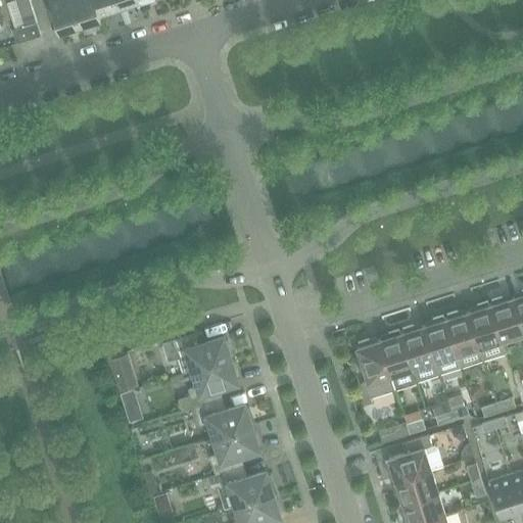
[(21,25),(22,26),(37,21),(30,0),(16,0),(25,24),(21,25)]
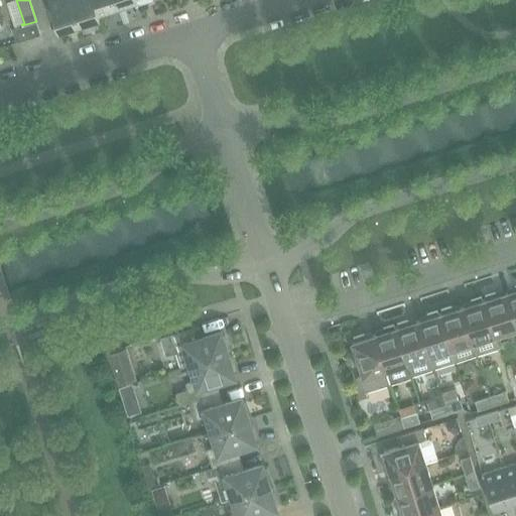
[(79,22),(72,0),(48,0),(58,29),(79,22)]
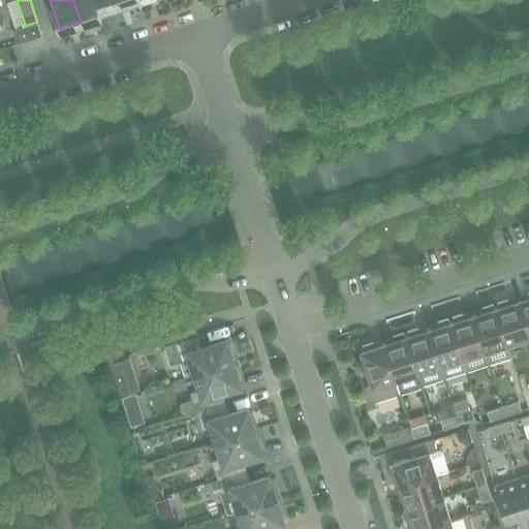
[(95,0),(73,0),(81,23),(102,17),(100,12),(99,13),(95,0)]
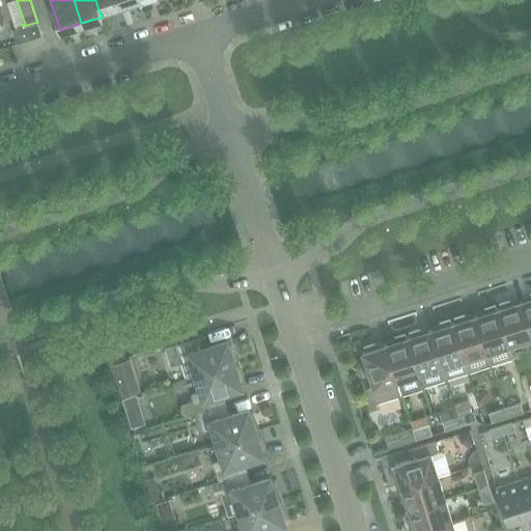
[(117,0),(95,0),(100,14),(101,12),(120,7),(117,0)]
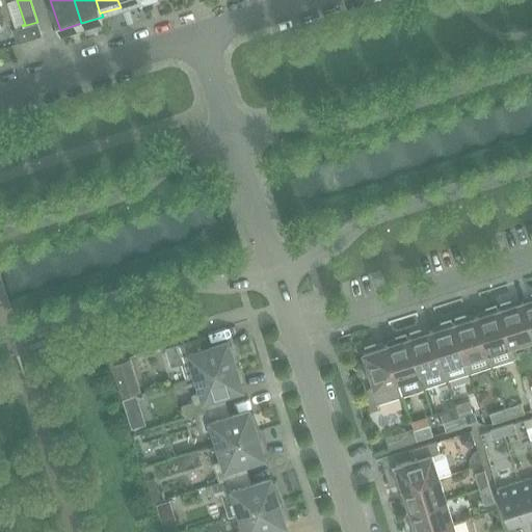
[(37,22),(23,26),(12,29),(17,43),(42,34),(37,22)]
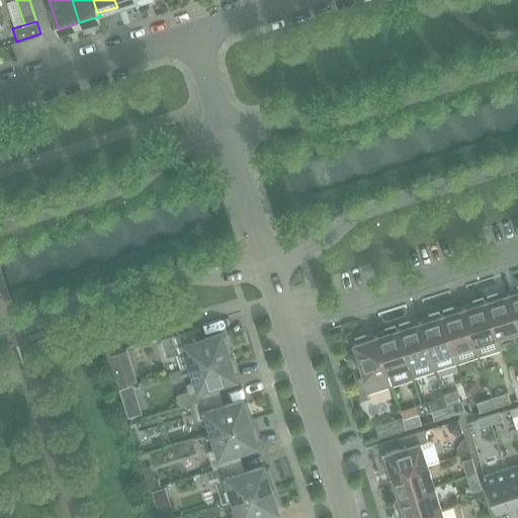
[(517,326),(517,286),(516,287),(517,291),(508,294),(517,326)]
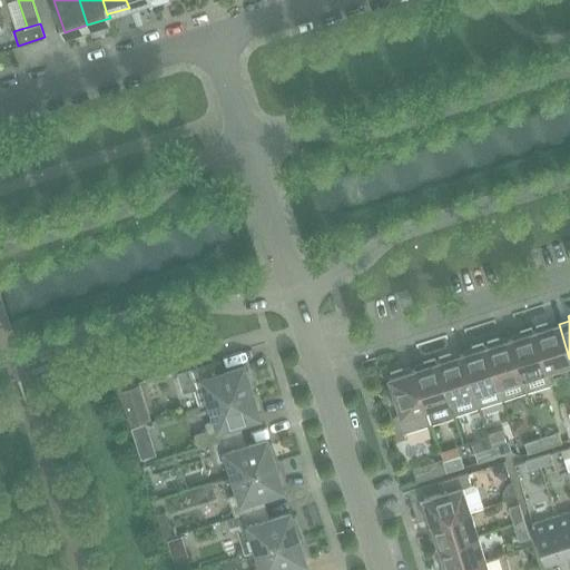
[(547,371),(569,362),(569,359),(559,324),(548,327),(547,323),(536,326),(537,331),(534,332),(547,371)]
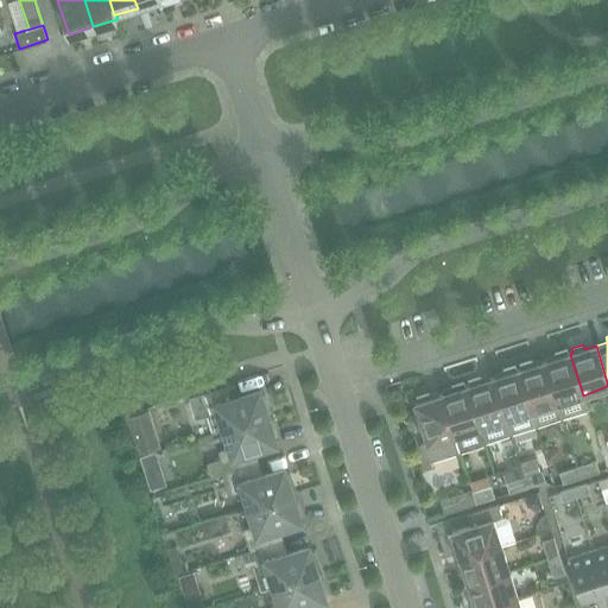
[(556,359),(544,362),(562,417),(588,409),(583,396),(570,354),(568,354),(567,349),(555,354),(556,359)]
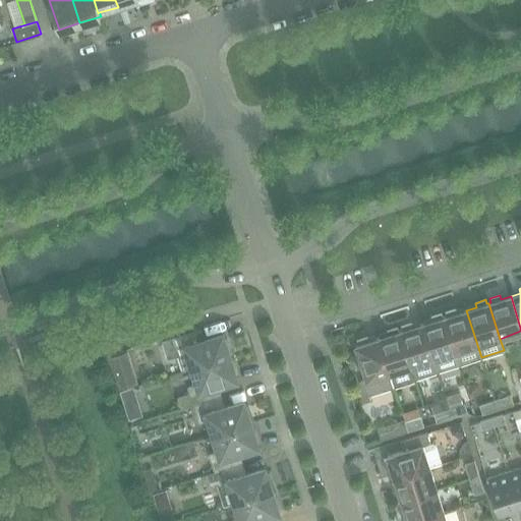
[(446,316),(445,316),(459,364),(481,357),(466,310),(457,313),(456,309),(445,312),(446,316)]
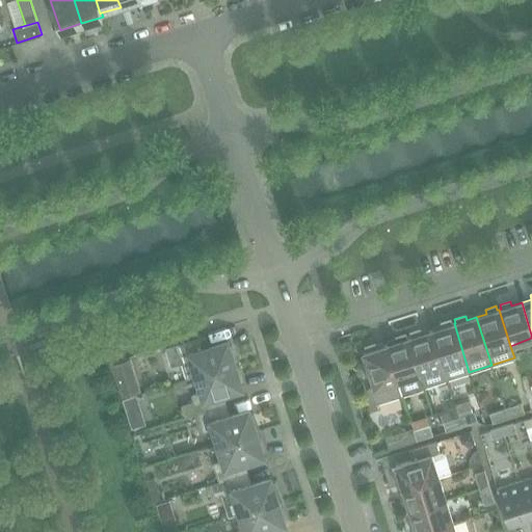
[(441,327),(431,330),(443,367),(447,379),(469,372),(454,323),(452,324),(451,320),(440,323),(441,327)]
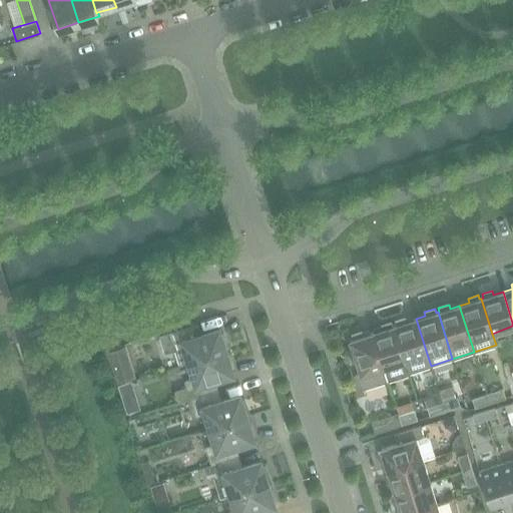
[(396,326),(394,326),(405,361),(409,374),(431,366),(427,354),(416,319),(406,322),(405,318),(395,322),(396,326)]
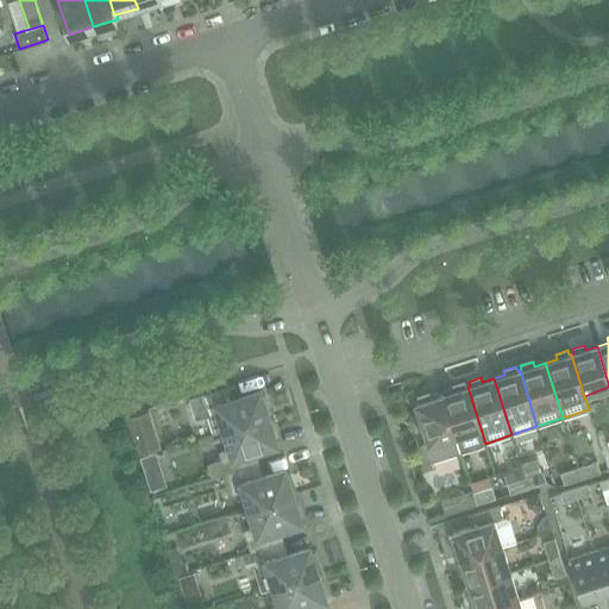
[(485,444),(481,428),(468,387),(466,388),(464,383),(452,387),(453,391),(441,395),(459,451),(485,444)]
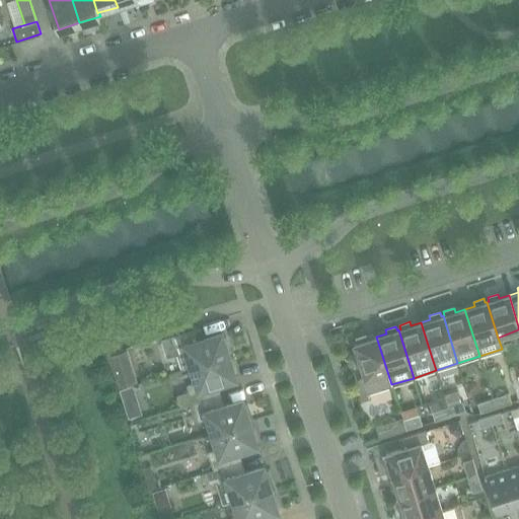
[(199,340),(196,328),(161,340),(166,358),(176,355),(181,370),(192,367),(231,354),(225,339),(224,340),(221,332),(199,340)]
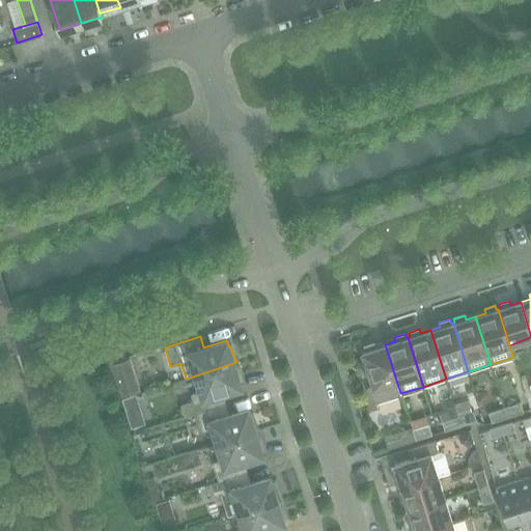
[(378,400),(400,393),(385,344),(375,347),(374,343),(363,347),(364,352),(362,352),(373,387),(368,389),(371,397),(378,400)]
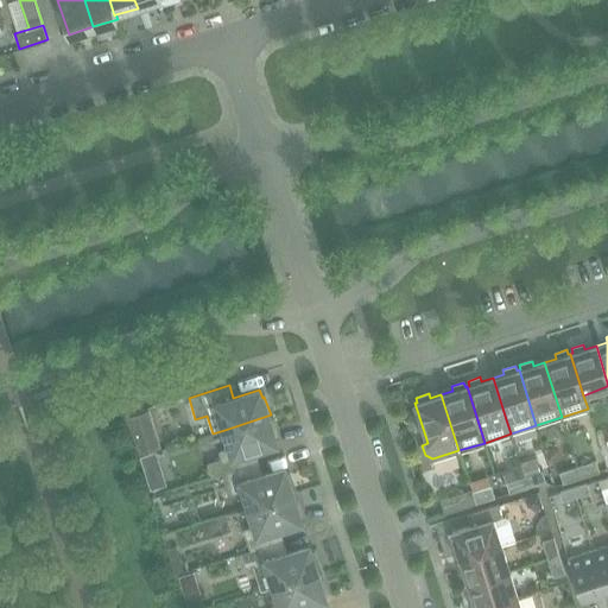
[(276,434),(271,415),(225,430),(229,447),(219,450),(221,458),(207,462),(211,476),(225,473),(254,463),(249,450),(277,442),(273,435),(276,434)]
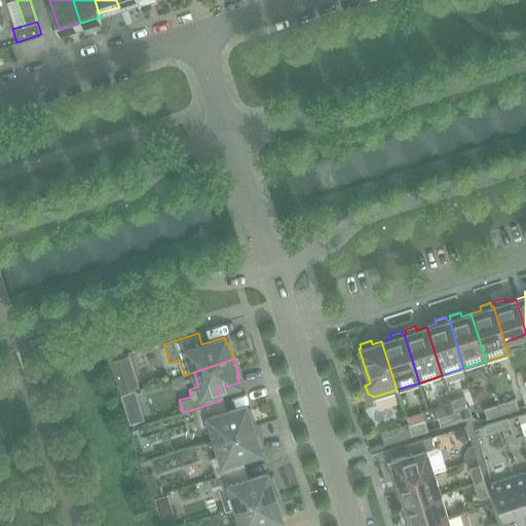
[(120,392),(134,388),(129,374),(116,378),(120,392)]
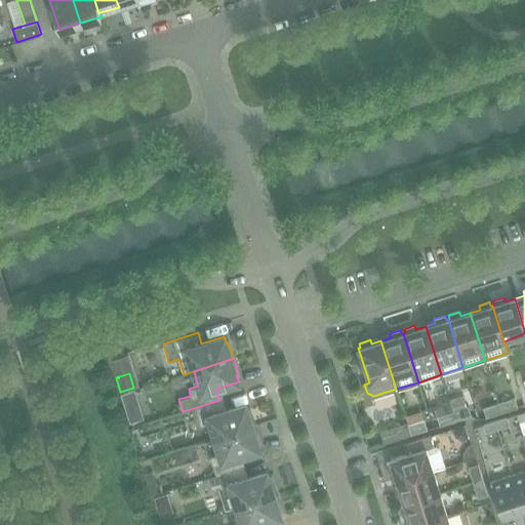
[(518,408),(515,398),(498,403),(501,413),(518,408)]
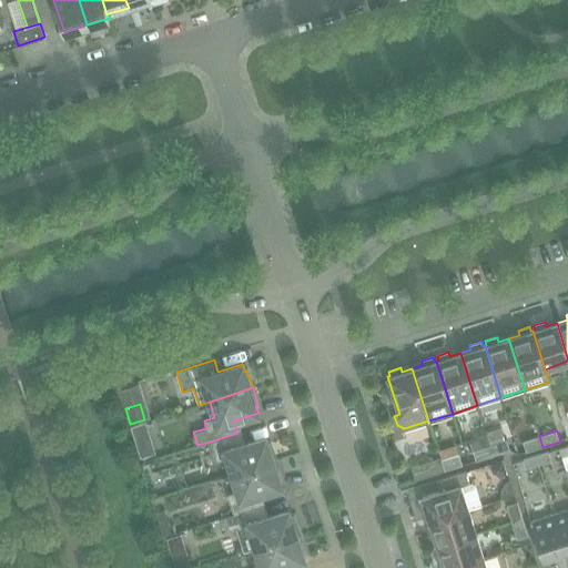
[(241,445),(237,433),(210,442),(216,462),(227,459),(233,475),(276,460),(270,444),(267,445),(265,437),(241,445)]
